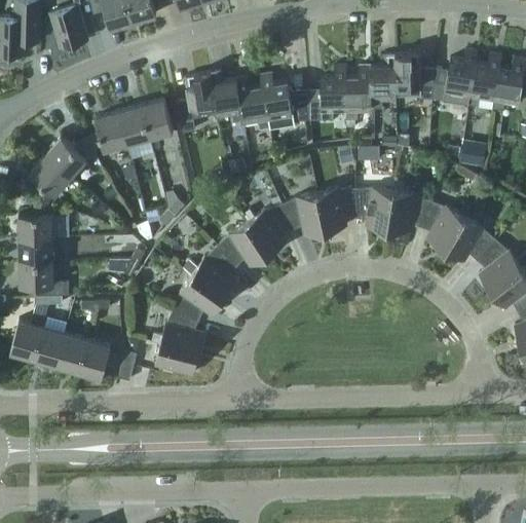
[(31,0),(14,0),(14,19),(0,17),(0,53),(25,55),(25,42),(39,42),(40,0),(31,0)]
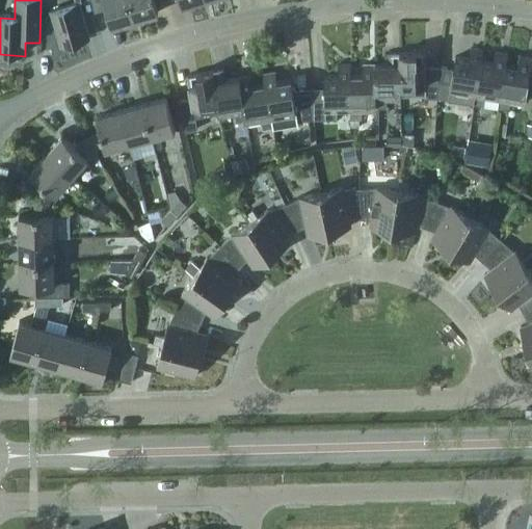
[(89,0),(94,15),(106,11),(111,29),(135,22),(128,0),(89,0)]
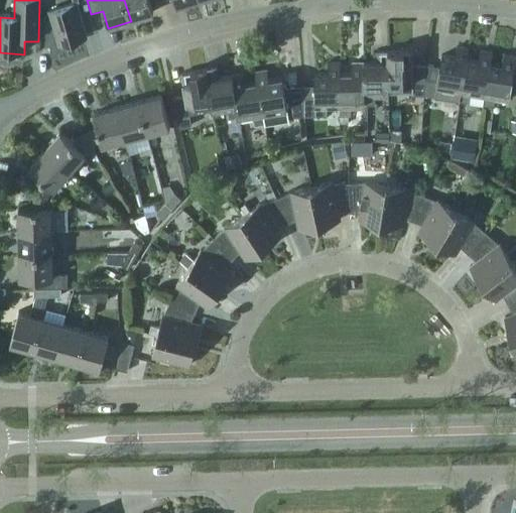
[(124,0),(131,21),(153,15),(149,2),(156,0),(124,0)]
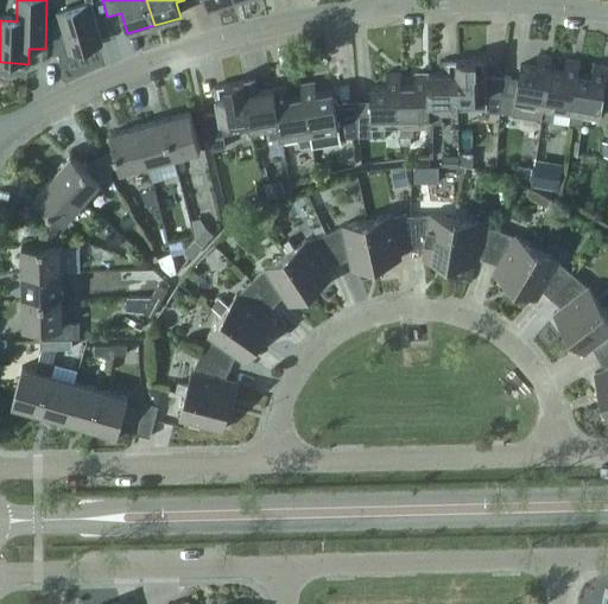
[(234,2),(233,0),(203,0),(207,10),(234,2)]
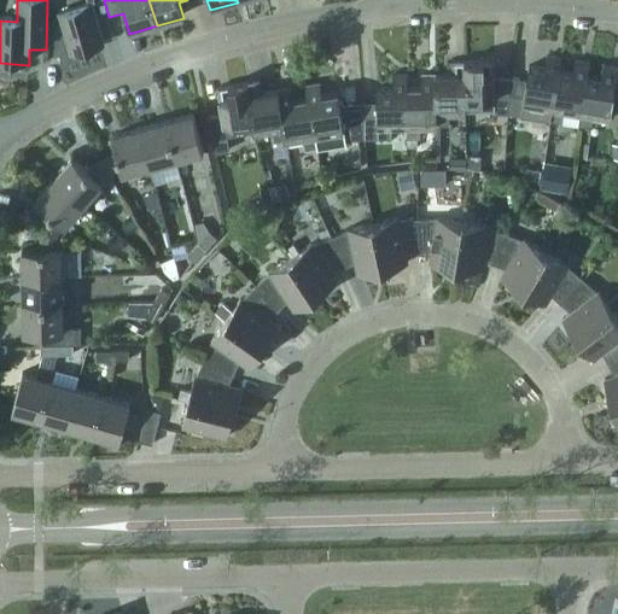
[(59,16),(71,57),(103,47),(91,6),(59,16)]
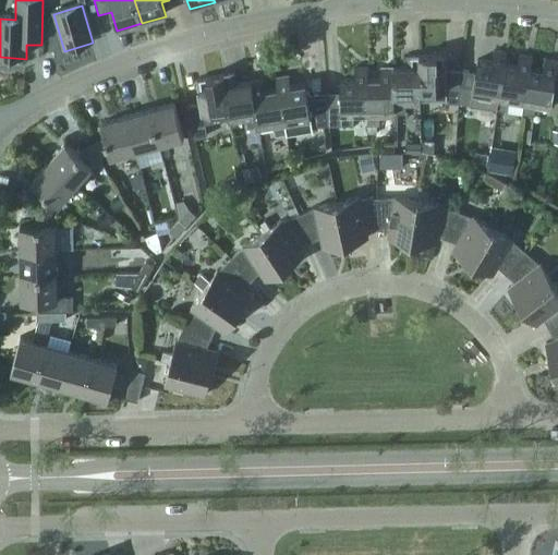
[(475,75),(460,73),(458,106),(482,110),(483,97),(498,99),(504,67),(505,56),(494,53),(492,64),(477,62),(475,75)]
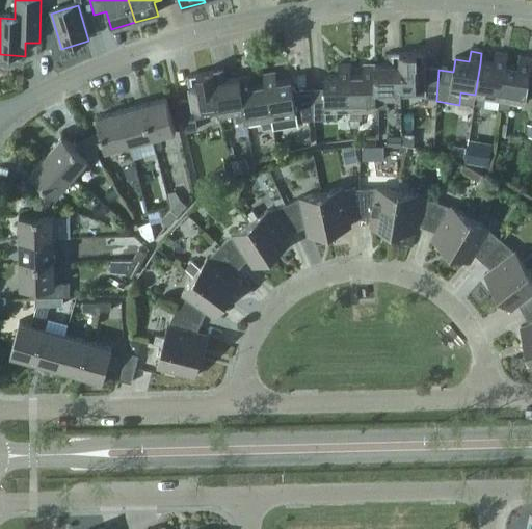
[(494,65),(480,63),(475,95),(473,107),(483,108),(485,97),(499,99),(504,68),(505,68),(506,56),(495,55),(494,65)]
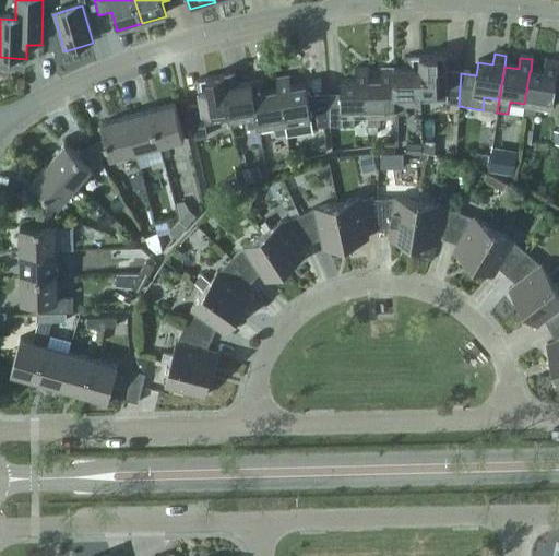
[(420,92),(419,92),(420,59),(407,59),(407,70),(394,71),(394,115),(394,117),(405,117),(405,104),(420,104),(420,92)]
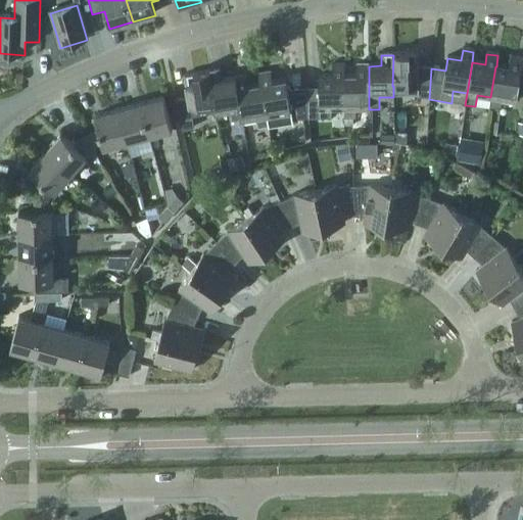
[(418,99),(429,99),(431,68),(418,68),(418,55),(393,55),(392,86),(393,86),(417,86),(418,99)]
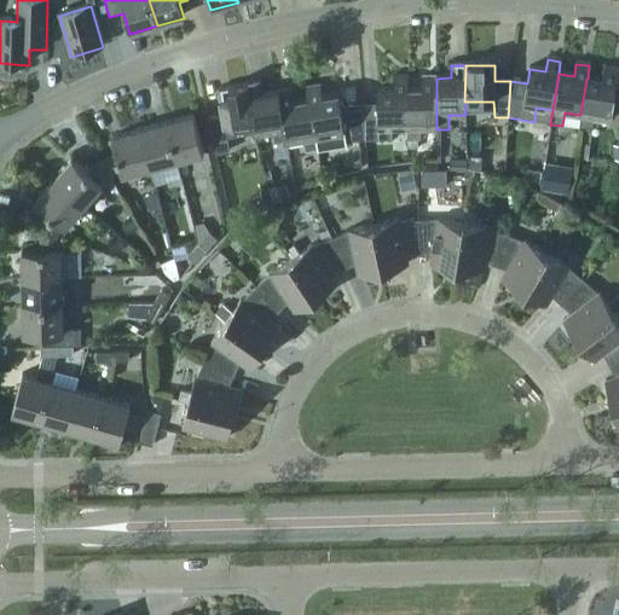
[(586,79),(580,115),(579,129),(591,131),(594,117),(611,120),(612,109),(618,109),(618,70),(605,68),(602,81),(588,79),(586,79)]
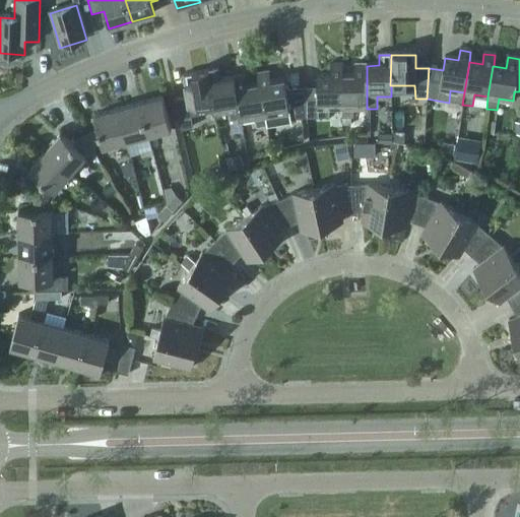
[(342,76),(341,66),(330,66),(330,76),(317,76),(317,89),(304,89),(307,120),(329,120),(329,108),(342,107),(342,76)]
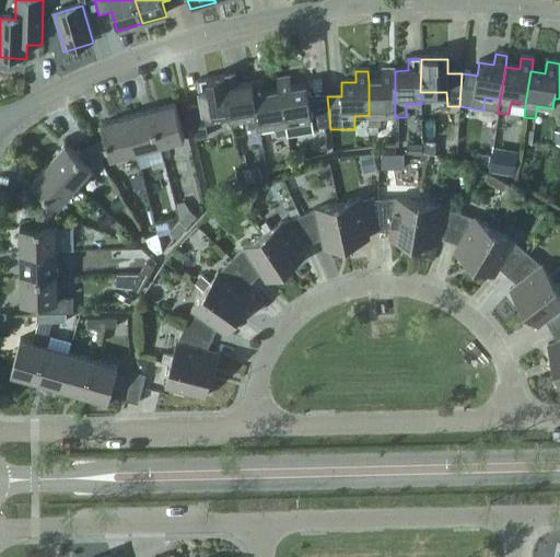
[(369,82),(369,115),(369,128),(380,128),(380,115),(395,115),(395,71),(382,71),(382,82),(369,82)]
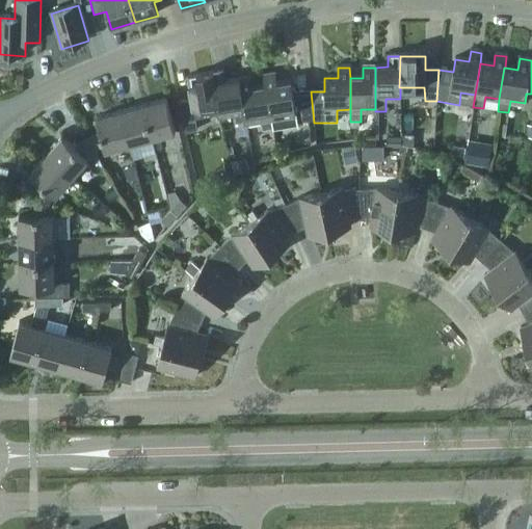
[(212,74),(217,105),(219,115),(233,113),(235,126),(246,124),(246,123),(239,80),(225,83),(223,72),(212,74)]
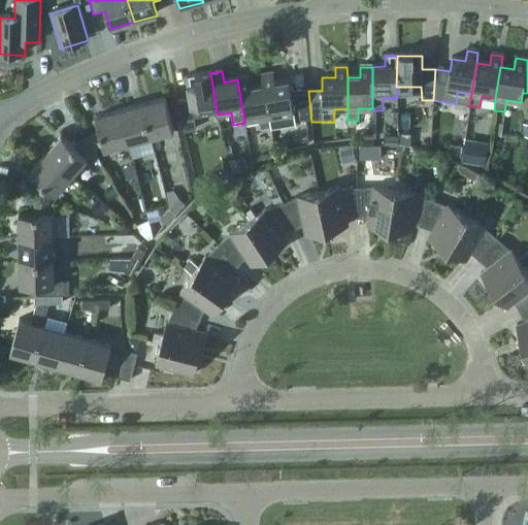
[(216,104),(210,73),(186,77),(190,100),(177,102),(184,133),(195,131),(192,108),(216,104)]
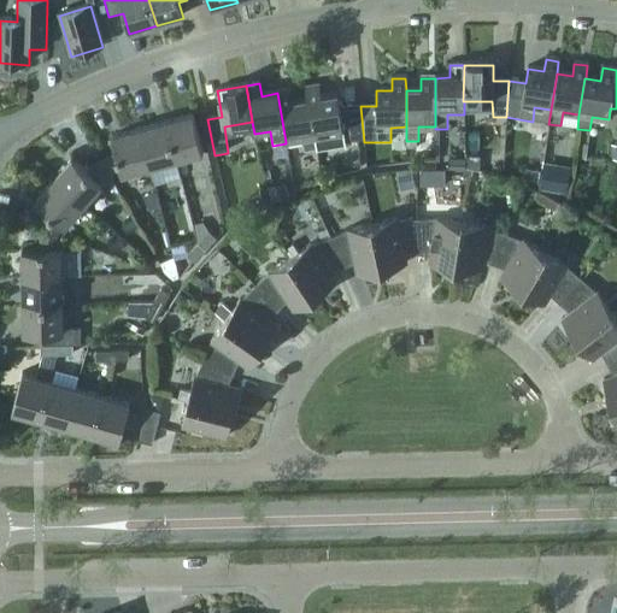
[(305,89),(307,101),(316,151),(344,147),(344,145),(358,142),(354,106),(339,108),(336,96),(321,99),(318,87),(305,89)]
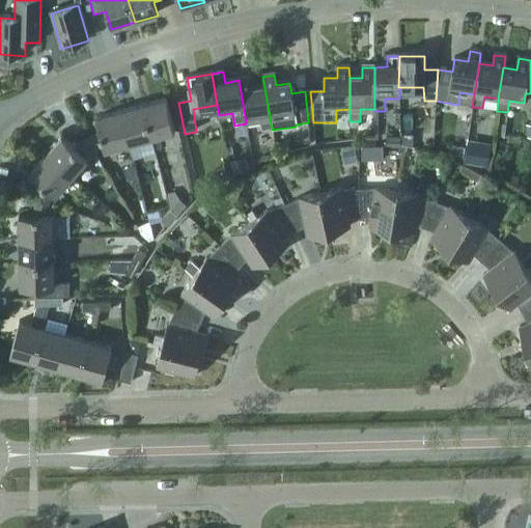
[(264,87),(251,89),(250,79),(239,80),(246,122),(259,120),(261,132),(272,130),(264,87)]
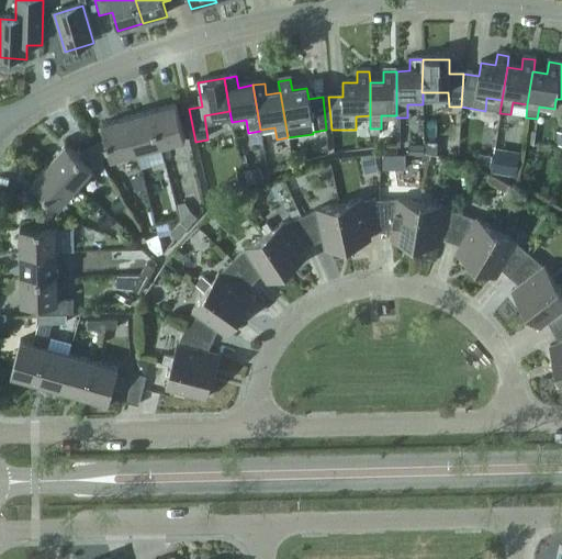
[(176,107),(150,113),(160,147),(184,141),(176,107)]
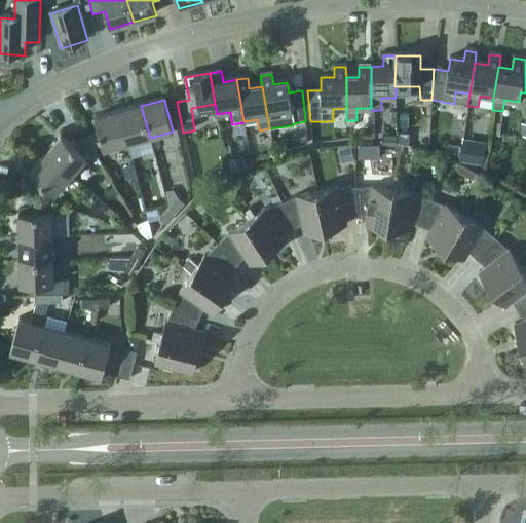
[(130,143),(150,138),(141,106),(118,112),(126,144),(130,143)]
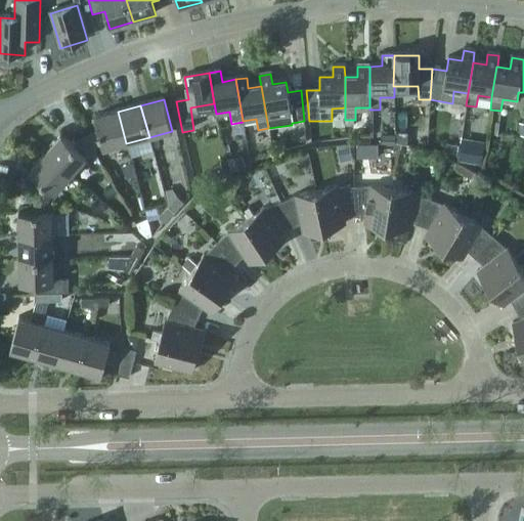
[(95,118),(98,132),(101,144),(103,149),(126,143),(118,112),(95,118)]
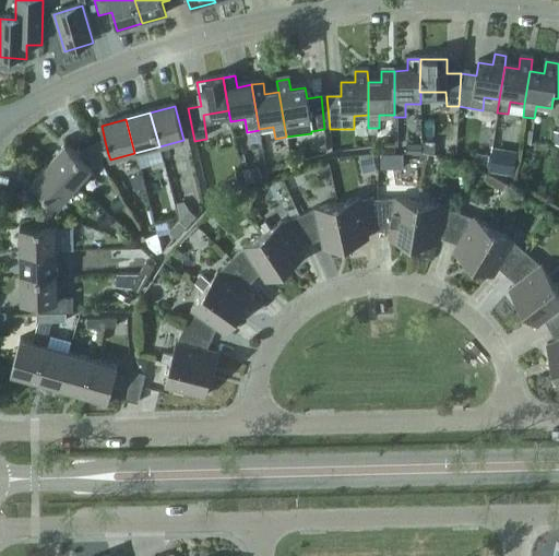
[(98,160),(108,154),(105,141),(92,149),(98,160)]
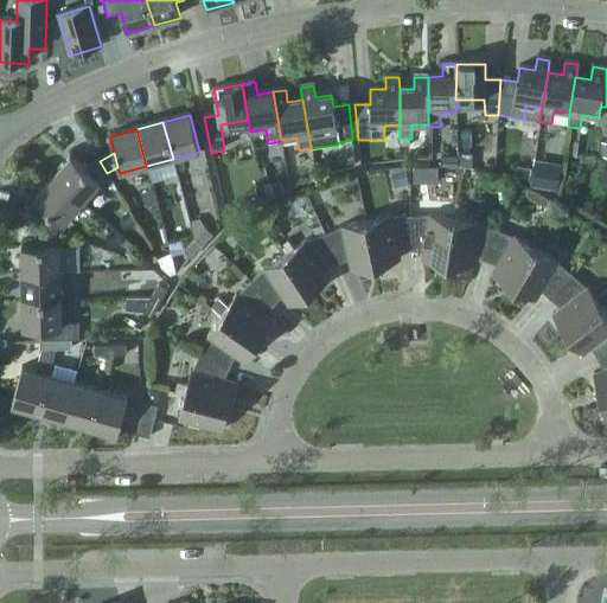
[(471,171),(472,156),(459,155),(459,167),(471,171)]
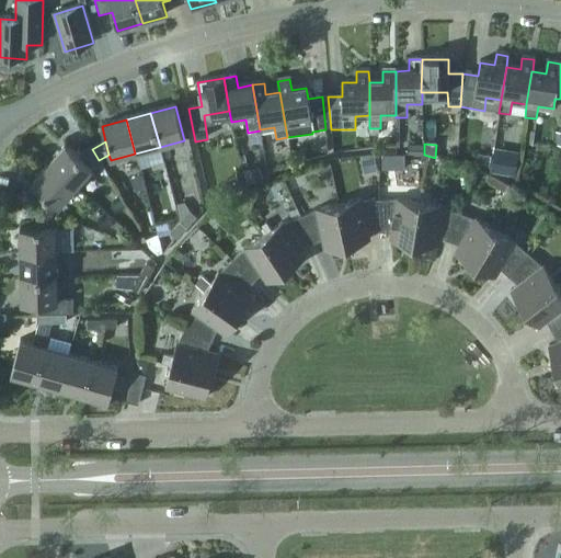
[(66,146),(48,166),(76,189),(92,170),(89,167),(79,158),(66,146)]
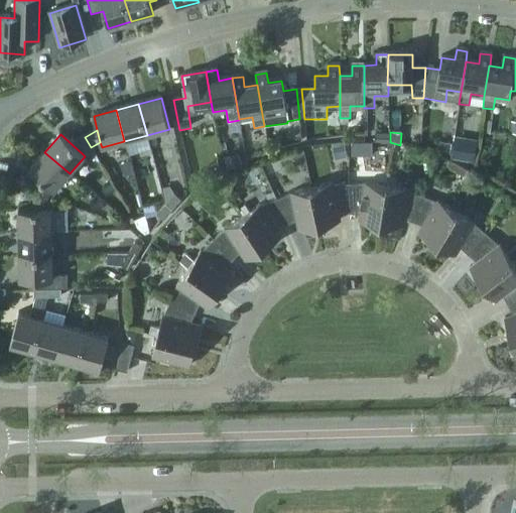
[(389,144),(389,135),(375,135),(374,144),(389,144)]
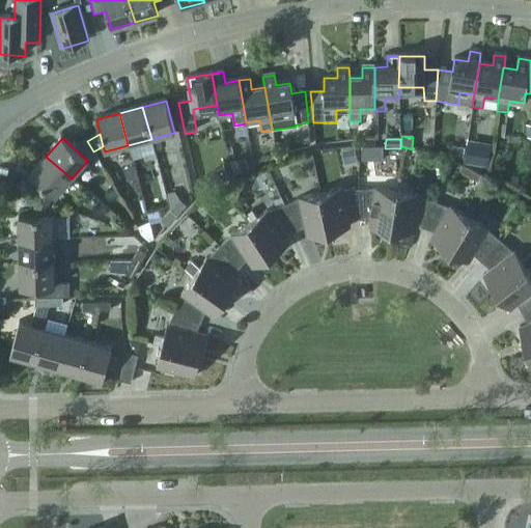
[(87,141),(75,149),(84,158),(93,151),(87,141)]
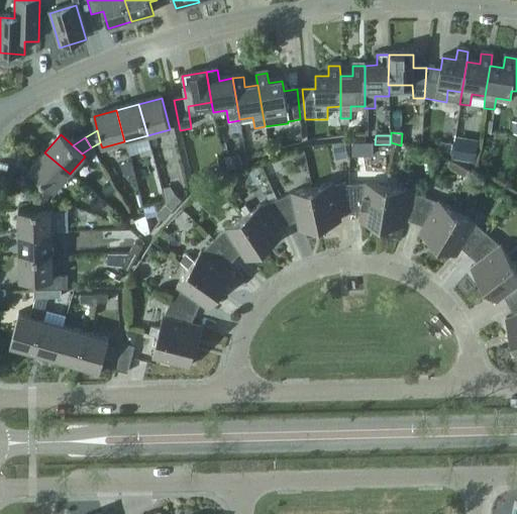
[(474,165),(478,142),(455,138),(451,161),(474,165)]
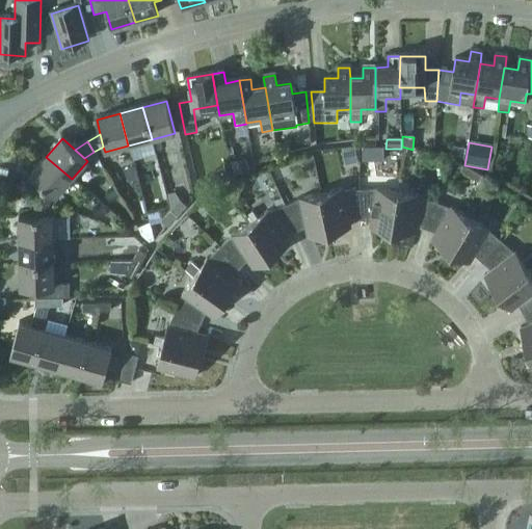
[(453,148),(451,157),(463,159),(464,154),(464,150),(453,148)]
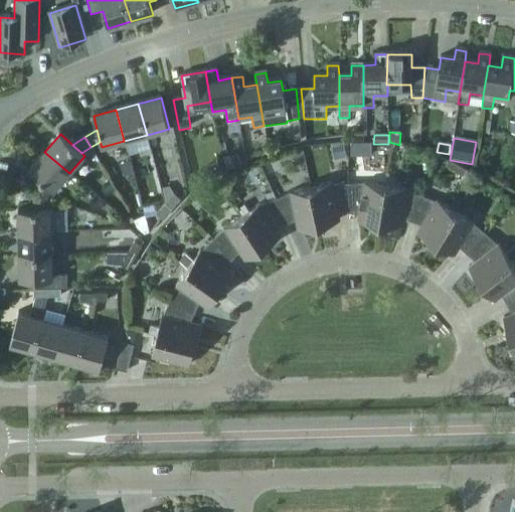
[(351,144),(351,157),(371,157),(371,144),(351,144)]
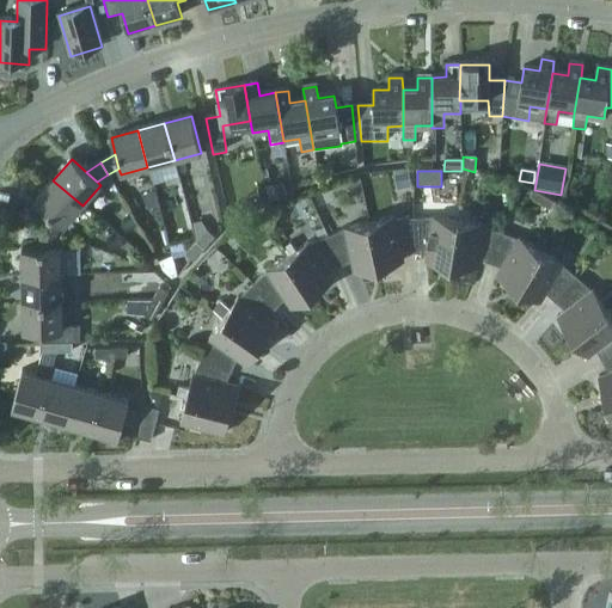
[(63,227),(83,206),(53,180),(35,202),(49,214),(61,225),(63,227)]
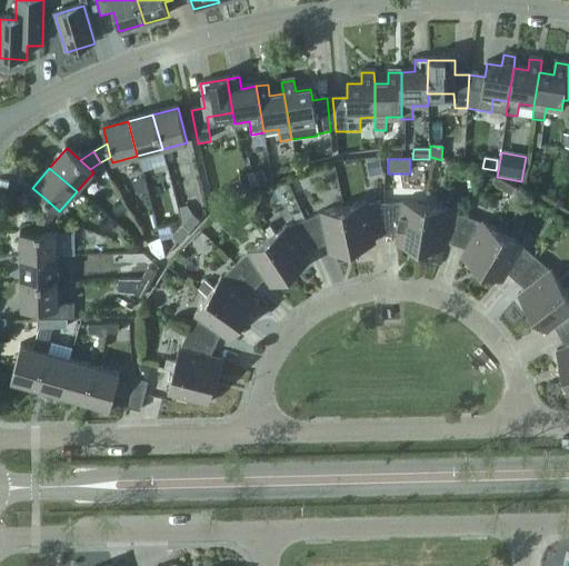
[(250,188),(266,185),(262,171),(247,175),(250,188)]
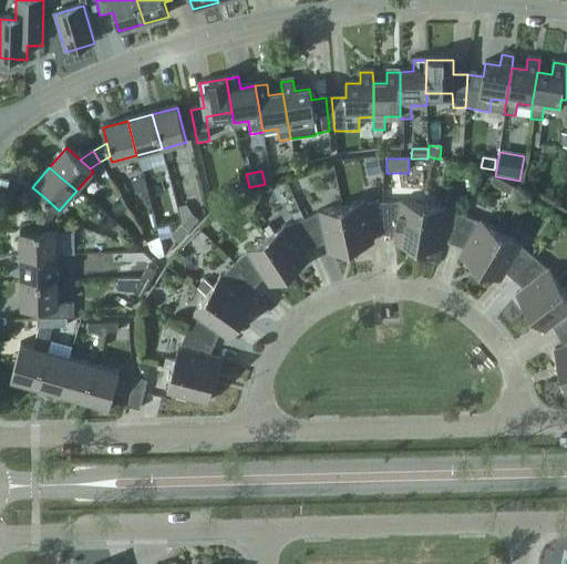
[(440,252),(442,242),(453,246),(463,217),(446,211),(446,209),(434,207),(435,197),(425,195),(423,206),(416,248),(440,252)]
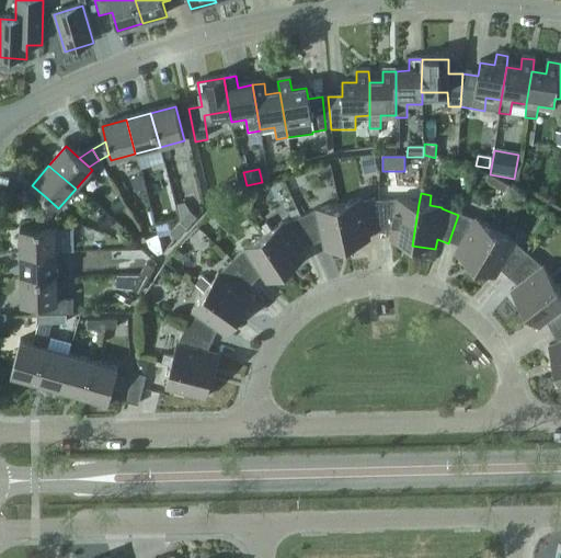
[(52,217),(56,206),(45,196),(39,213),(52,217)]
